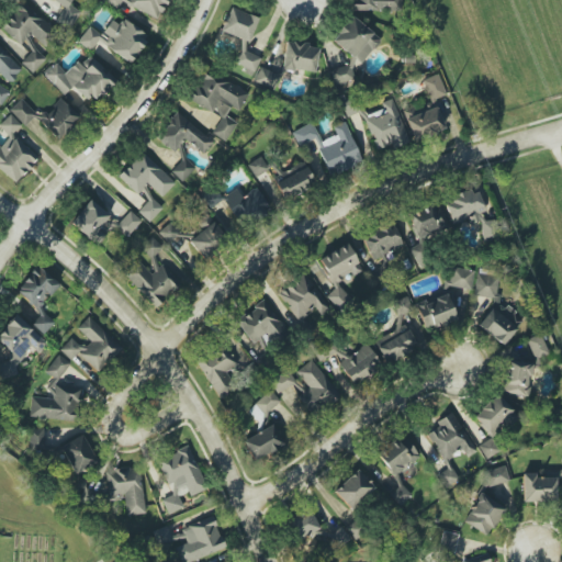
[(53,0),(64,7),(55,22),(69,30),(80,11),(69,4),(71,0),(53,0)]
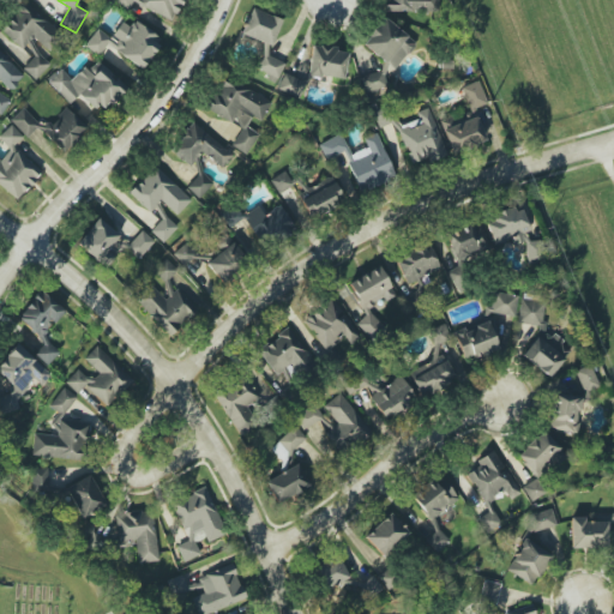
[(128,11),(132,2),(173,22),(182,0),(114,0),(113,4),(128,11)]
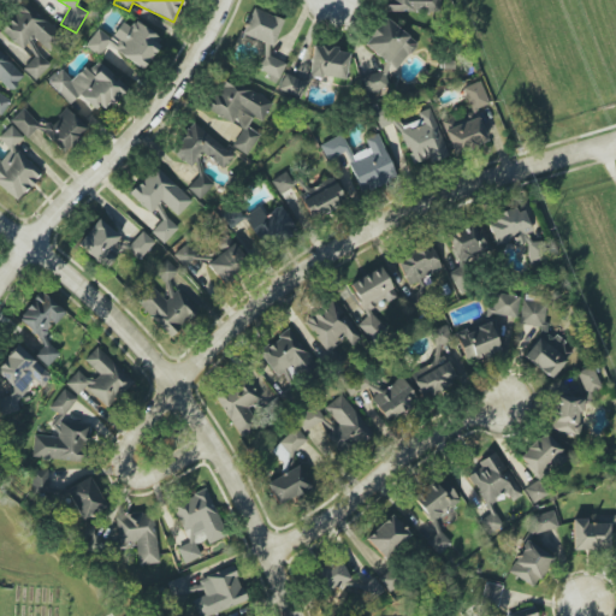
[(384,0),(384,11),(438,11),(437,0),(384,0)]
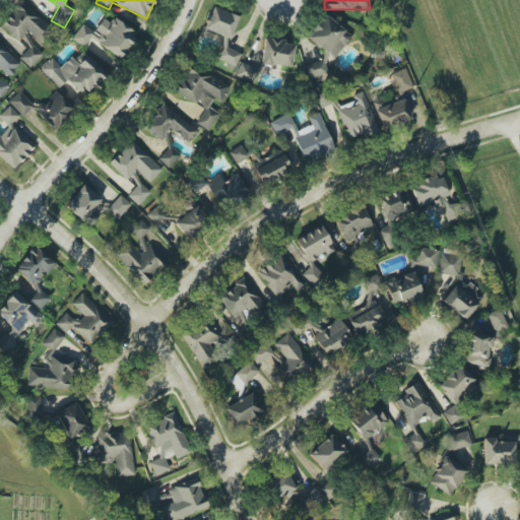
[(0,24),(17,42),(27,31),(42,45),(53,31),(22,1),(0,24)]
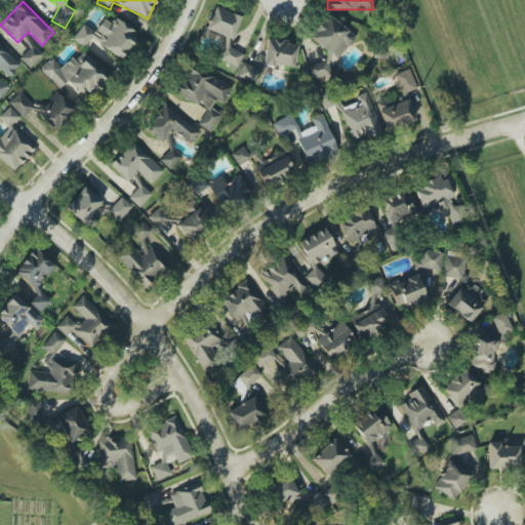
[(240,15),(213,7),(206,31),(233,39),(240,15)]
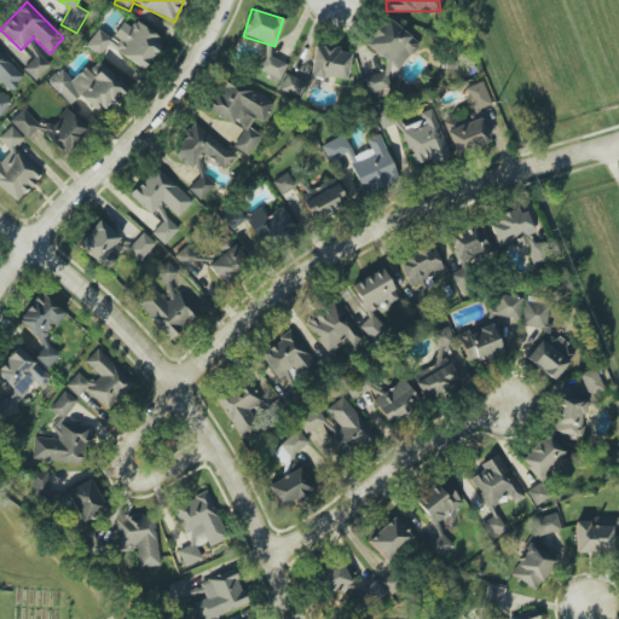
[(364,44),(395,71),(418,45),(388,17),(364,44)]
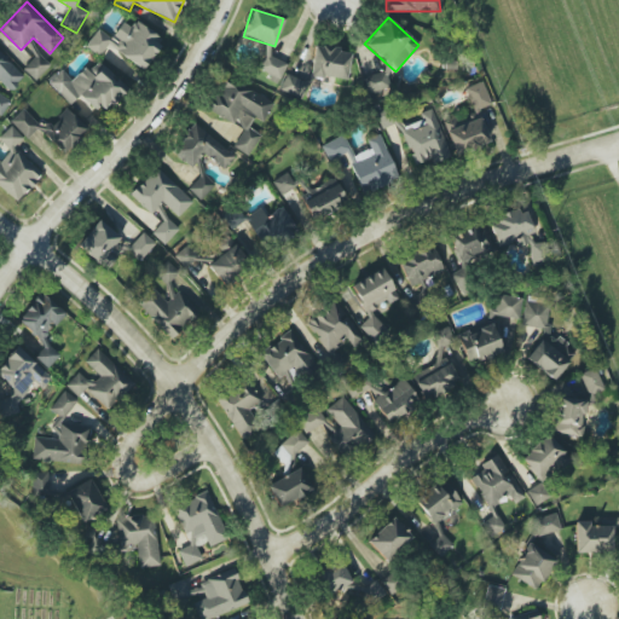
[(110,39),(98,29),(85,46),(99,57),(108,45),(142,69),(163,41),(136,19),(131,27),(122,22),(110,39)]
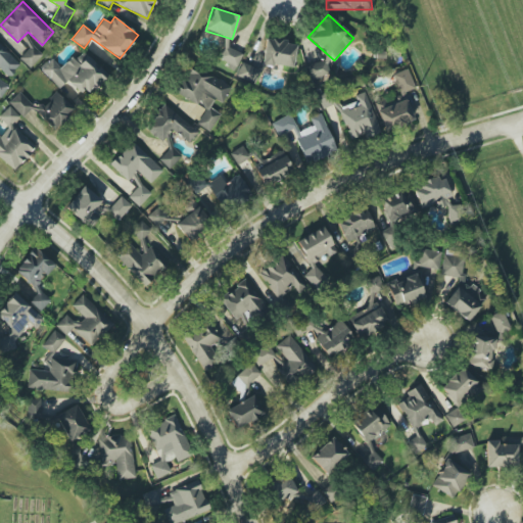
[(296,44),(266,38),(260,63),(292,68),(296,44)]
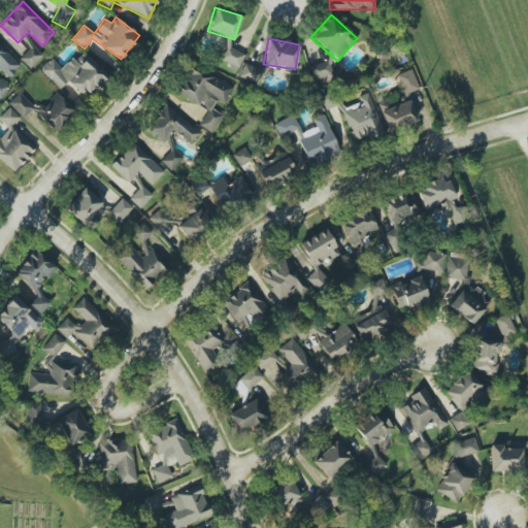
[(0,69),(7,77),(21,66),(0,44),(0,69)]
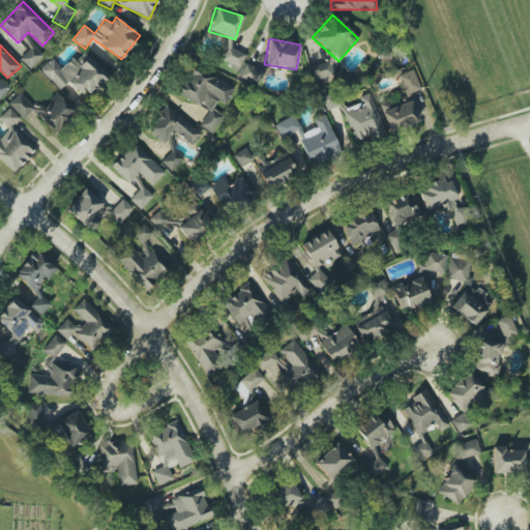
[(30,68),(42,56),(32,46),(20,59),(30,68)]
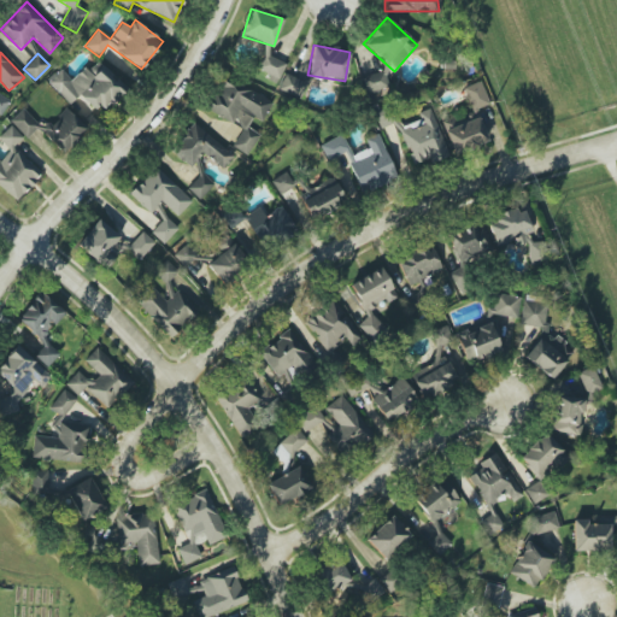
[(278,81),(286,63),(265,54),(258,72),(278,81)]
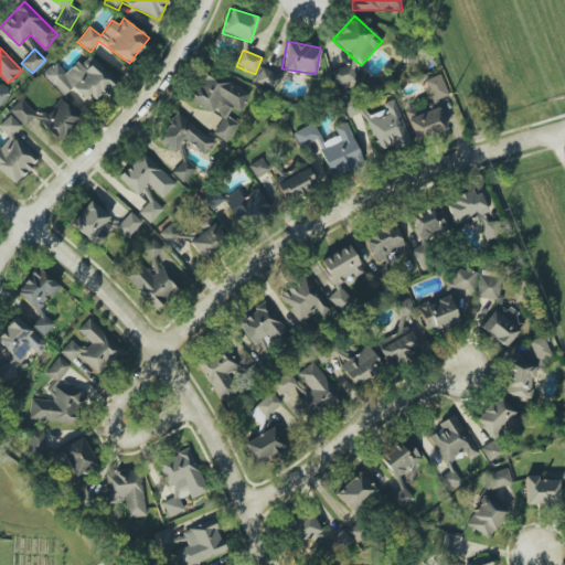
[(43,75),(64,96),(73,87),(91,105),(115,81),(89,55),(80,65),(76,62),(65,73),(55,63),(43,75)]
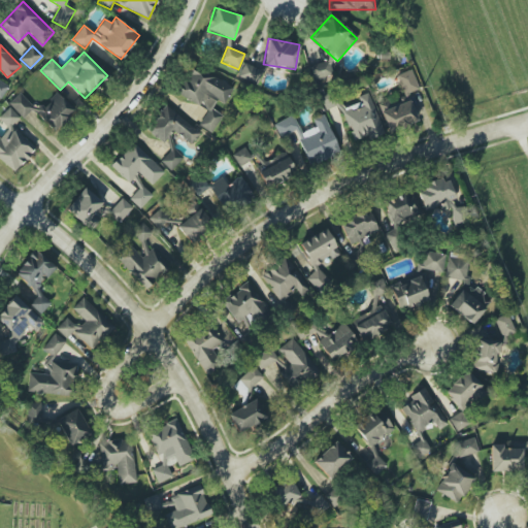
[(332,76),(329,61),(309,65),(312,79),(332,76)]
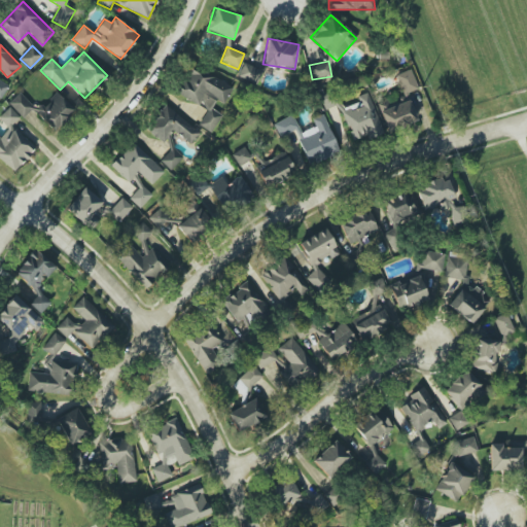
[(255,84),(261,71),(244,64),(238,76),(255,84)]
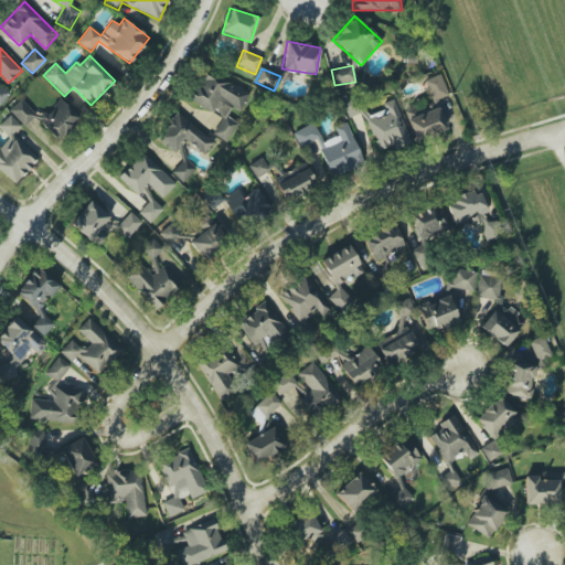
[(249,93),(202,72),(189,102),(221,116),(212,135),(227,142),(237,121),(227,117),(231,108),(241,112),(249,93)]
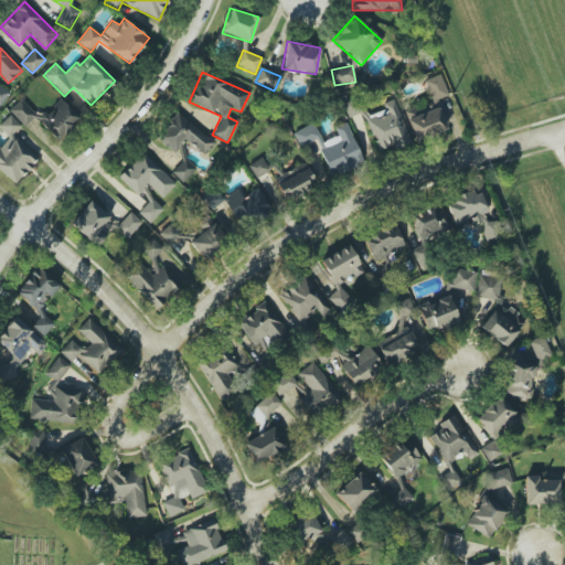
[(432,102),(447,97),(440,75),(425,80),(432,102)]
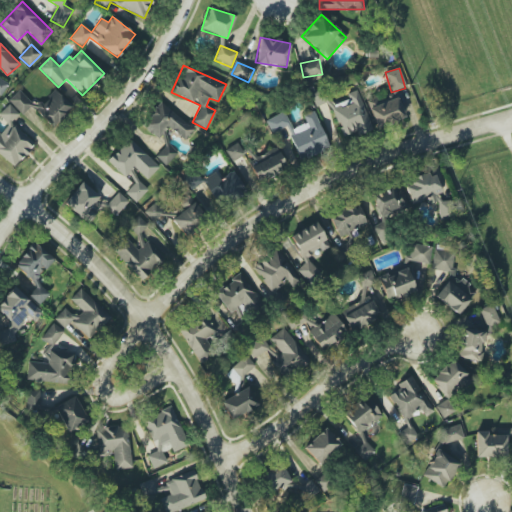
[(0,93),(8,84),(0,78),(0,93)]
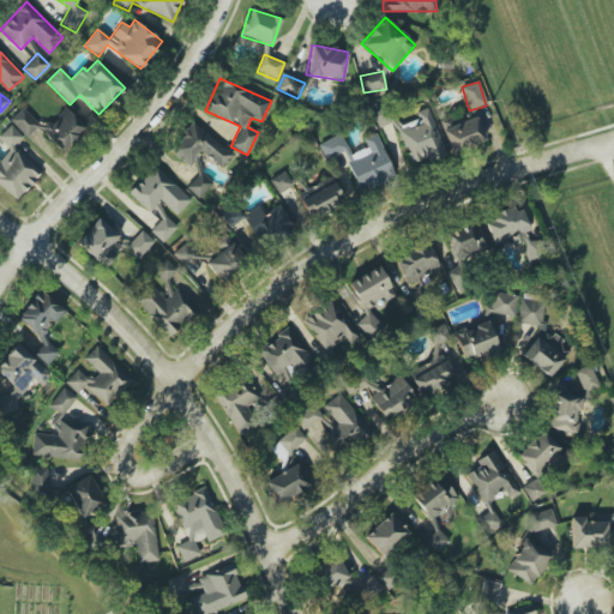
[(10,119),(24,138),(38,126),(24,108),(10,119)]
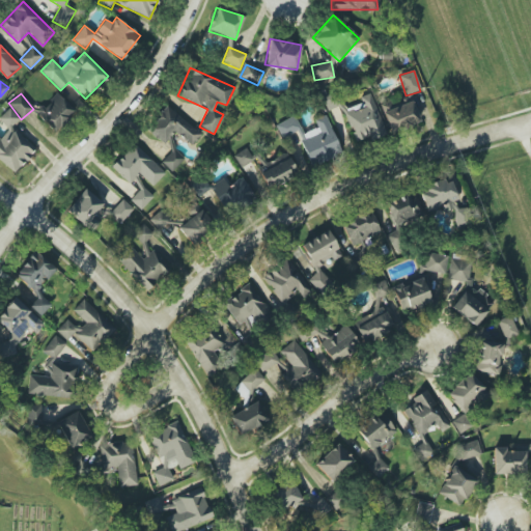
[(362,103),(342,109),(355,143),(385,133),(370,93),(360,96),(362,103)]
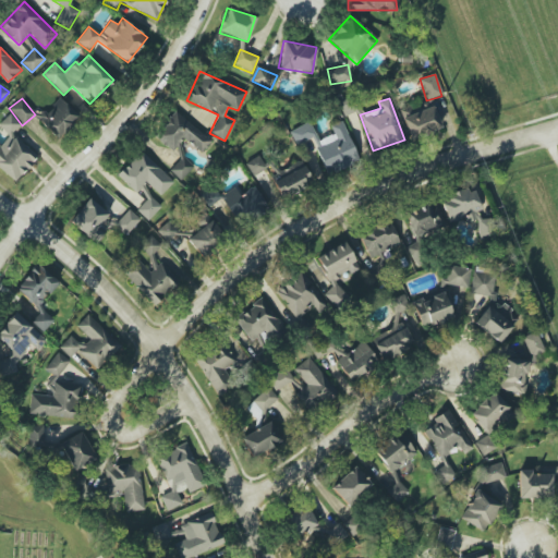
[(441,129),(433,107),(402,118),(411,140),(441,129)]
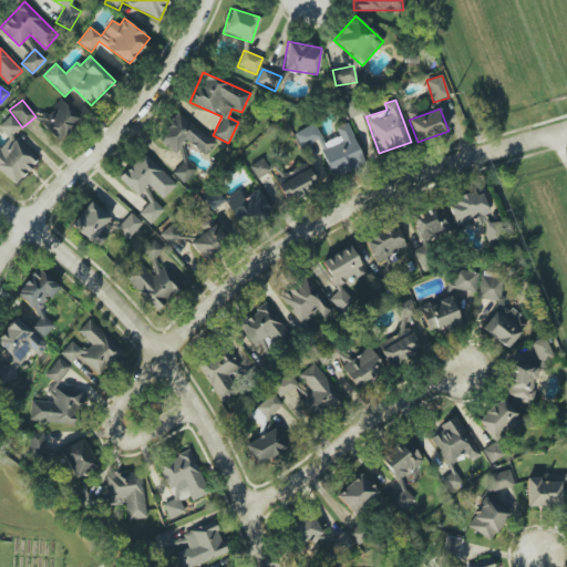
[(174,154),(185,140),(204,155),(214,143),(178,113),(156,138),(174,154)]
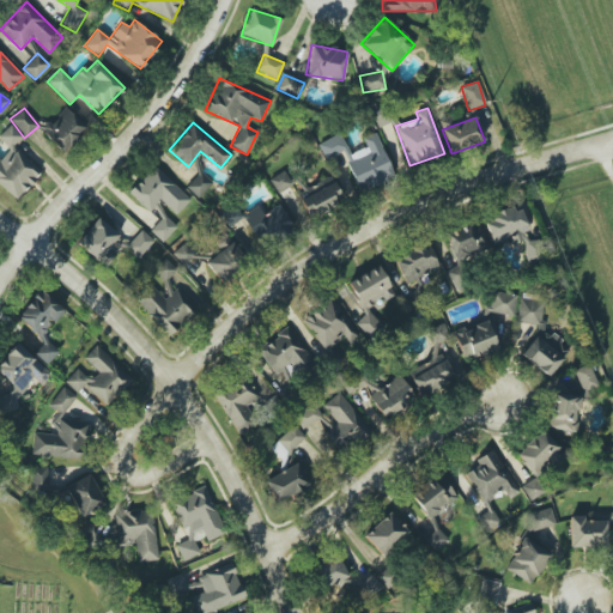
[(0,186),(13,200),(41,174),(13,145),(23,137),(11,125),(0,134),(0,140),(10,150),(0,159),(0,186)]
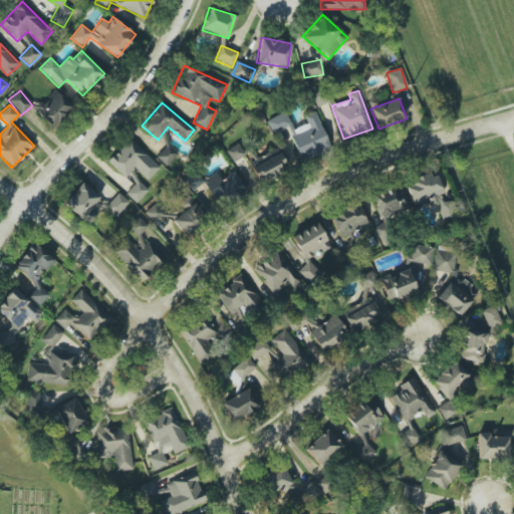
[(285,112),(266,120),(272,134),(287,127),(300,162),(330,150),(315,111),(303,116),(306,123),(292,130),(285,112)]
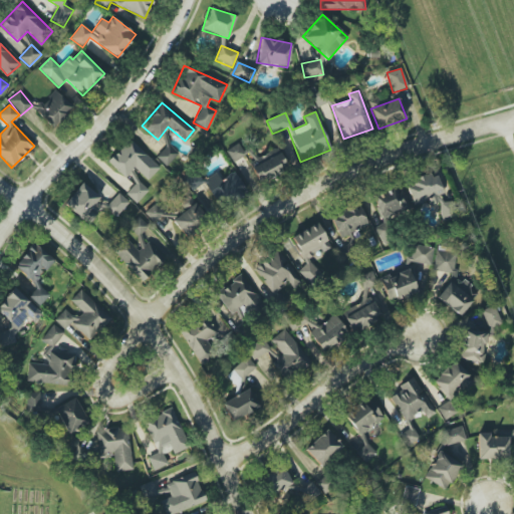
[(160,168),(130,139),(107,162),(124,177),(134,168),(148,180),(160,168)]
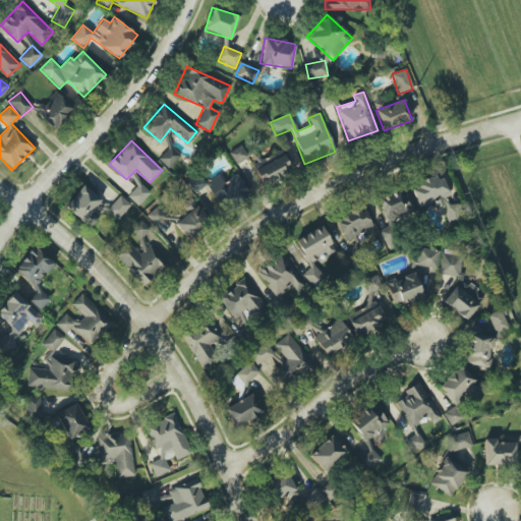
[(229,154),(237,165),(250,155),(247,151),(245,152),(240,145),(229,154)]
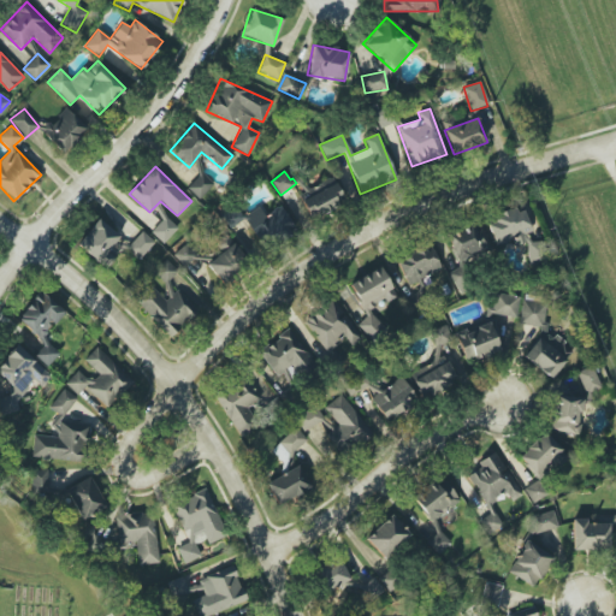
[(199,200),(213,184),(202,173),(187,188),(199,200)]
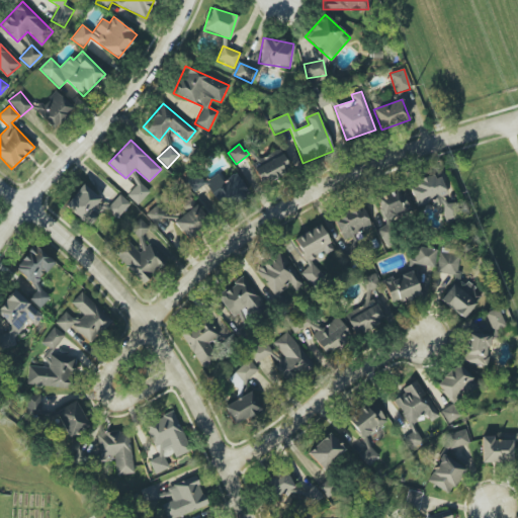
[(290,171),(280,150),(251,163),(261,184),(290,171)]
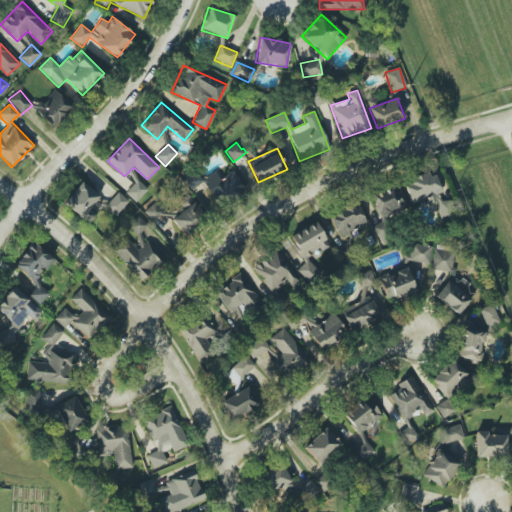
[(246,190),(233,171),(220,180),(214,171),(201,181),(194,170),(182,179),(191,190),(203,181),(222,207),(246,190)]
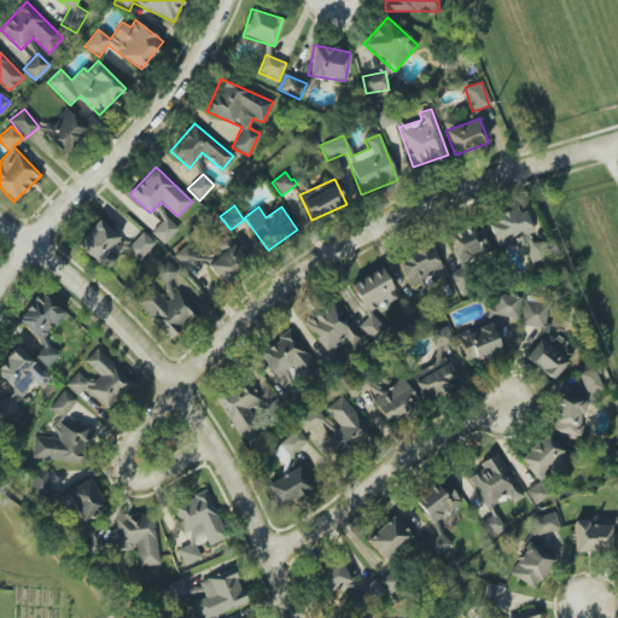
[(534,266),(549,261),(543,242),(532,245),(529,234),(532,233),(524,209),(488,220),(496,248),(513,242),(516,248),(526,244),(534,266)]
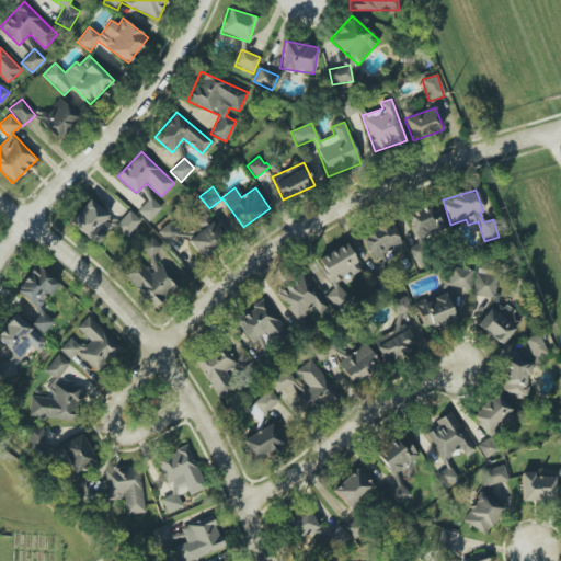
[(148,222),(161,207),(150,197),(137,212),(148,222)]
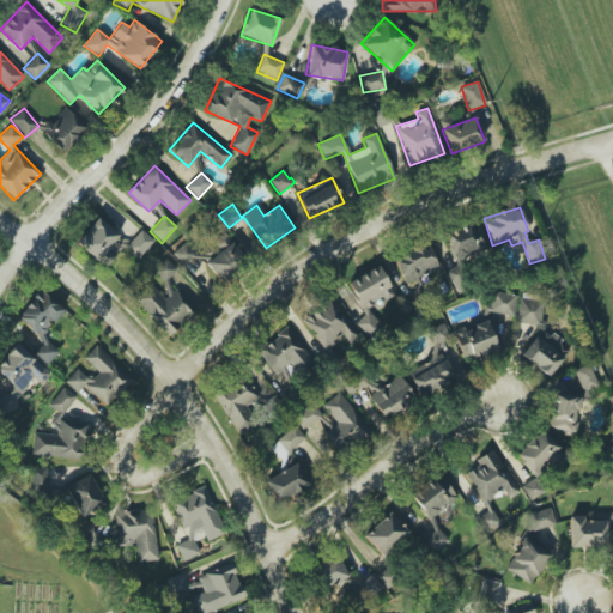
[(77,244),(105,267),(114,258),(107,250),(119,236),(98,218),(77,244)]
